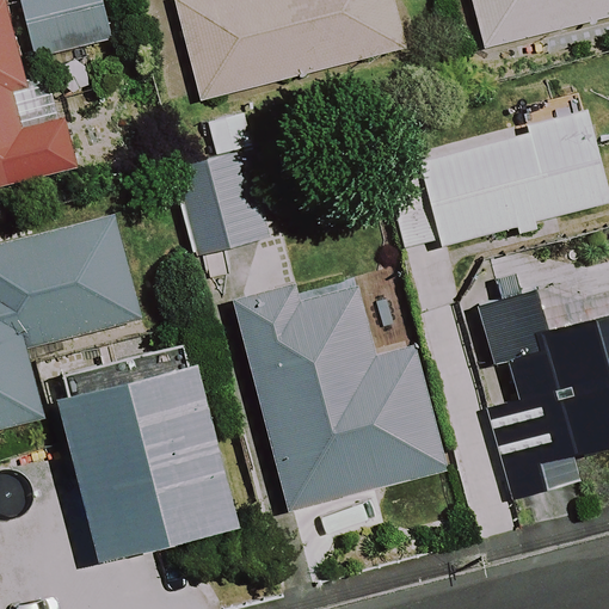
[(32,61),(17,0),(0,0),(0,184),(29,177),(20,137),(65,127),(49,57),(32,61)]
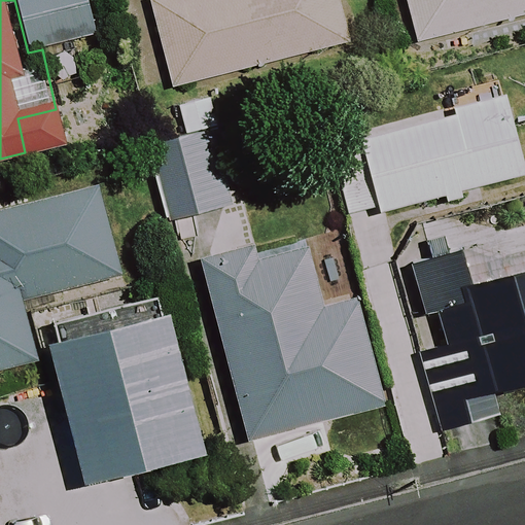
[(14,0),(28,53),(42,49),(98,33),(90,0),(14,0)]
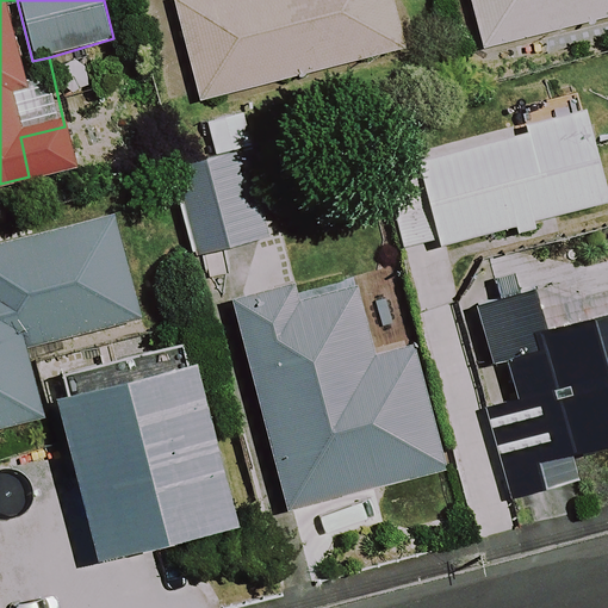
[(402,49),(390,0),(174,0),(200,100),(402,49)]
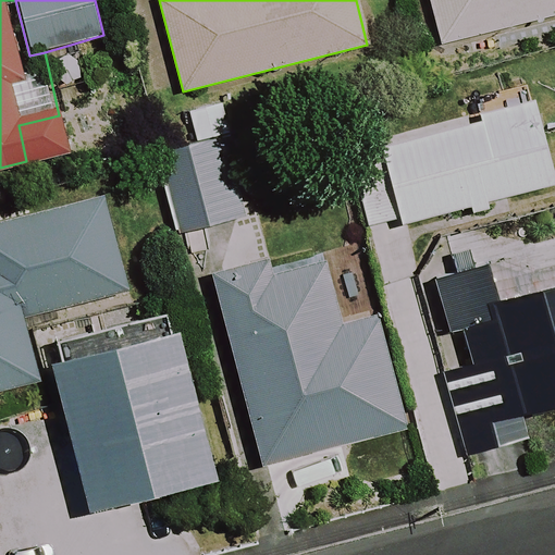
[(429,0),(440,45),(554,16),(554,0),(429,0)]
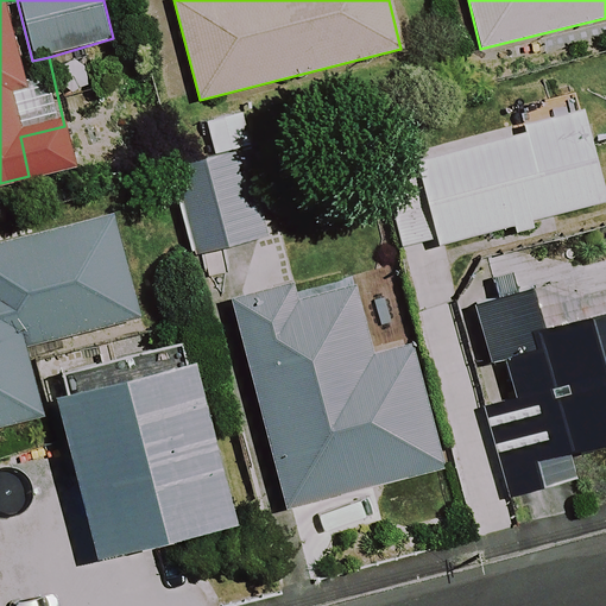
[(605,195),(582,113),(378,170),(402,257),(605,200),(605,195)]
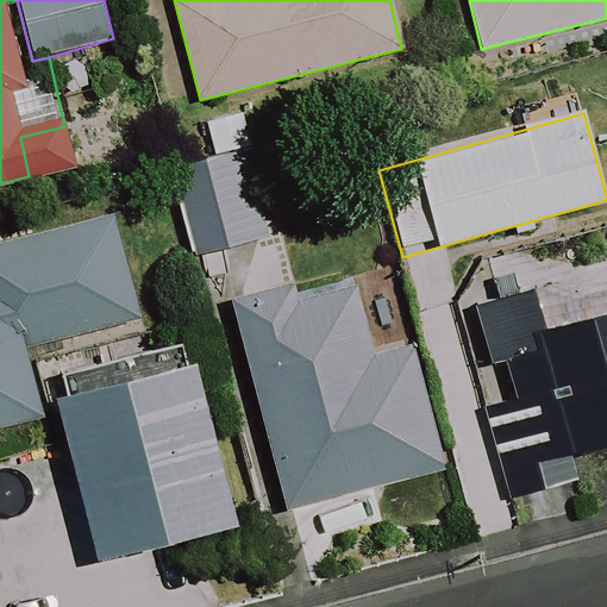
[(268,235),(244,160),(171,183),(195,257),(268,235)]
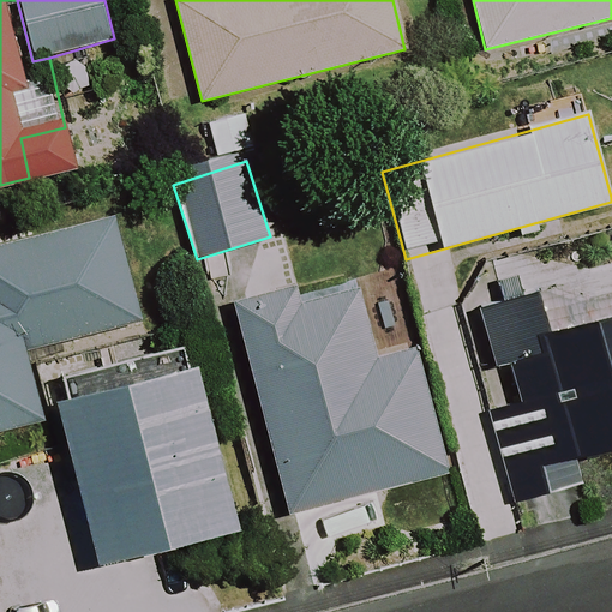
[(154,328),(123,195),(0,222),(0,435),(46,425),(30,357),(154,328)]
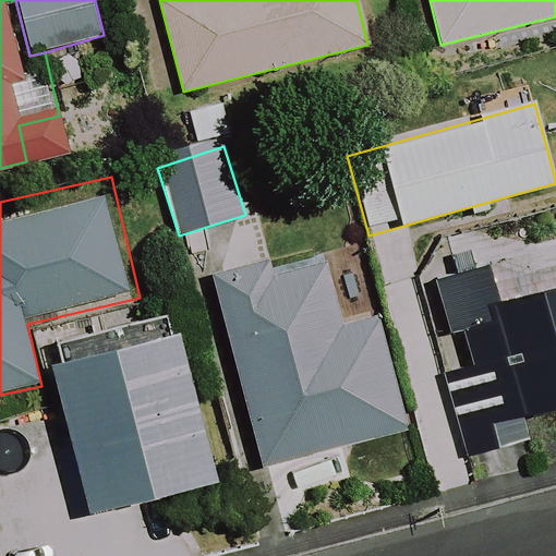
[(319,244),(191,276),(202,318),(225,313),(261,464),(366,439),(319,244)]
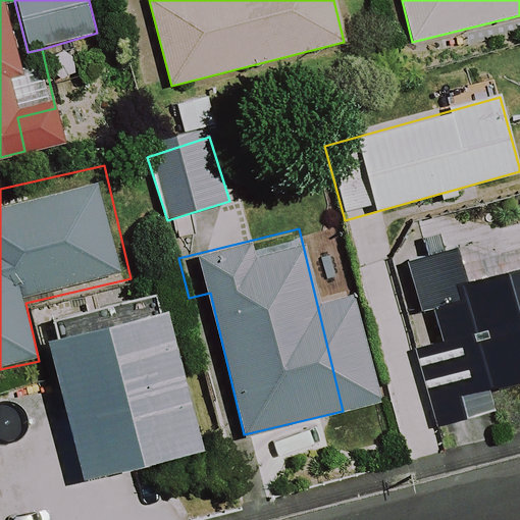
[(462,420),(463,422),(512,408),(506,385),(519,381),(519,268),(465,283),(457,249),(409,260),(420,308),(430,306),(440,343),(415,349),(434,427),(462,420)]
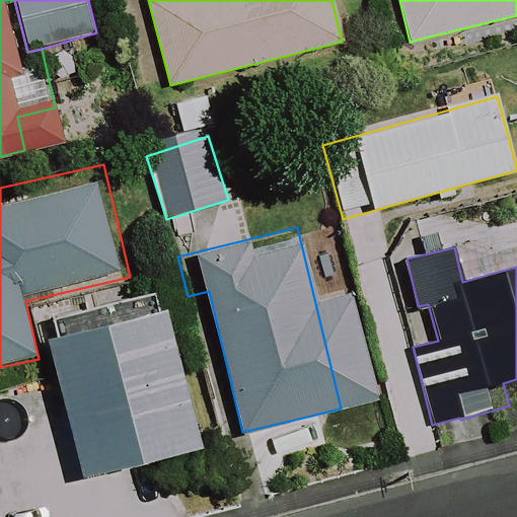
[(200,446),(166,306),(50,336),(83,474),(200,446)]
